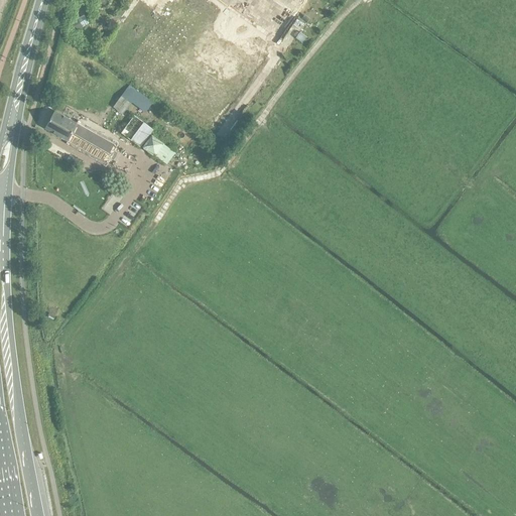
[(74,33),(84,27),(77,17),(68,23),(74,33)]
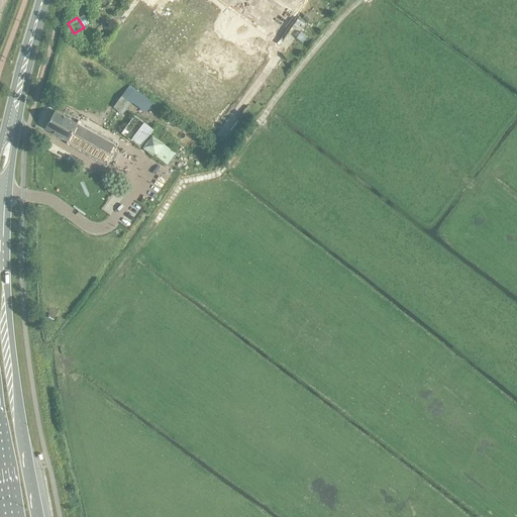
[(132,102),(146,112),(154,101),(130,84),(121,96),(113,107),(123,115),(131,104),(132,102)]
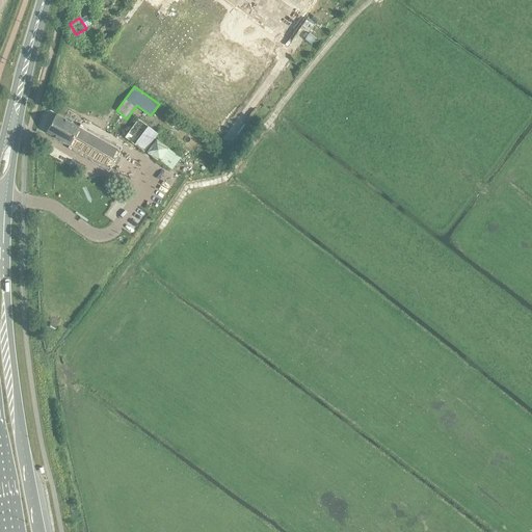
[(118,149),(108,143),(57,113),(47,132),(109,166),(110,164),(115,167),(123,155),(117,152),(118,149)]
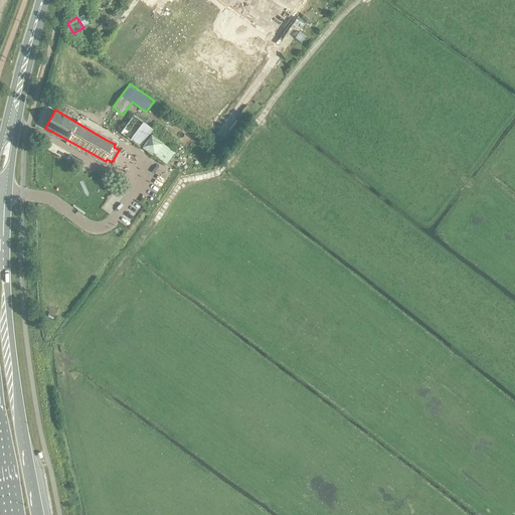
[(152,134),(150,133),(153,129),(134,115),(121,133),(140,147),(141,145),(155,155),(167,163),(175,152),(164,144),(164,143),(152,134)]
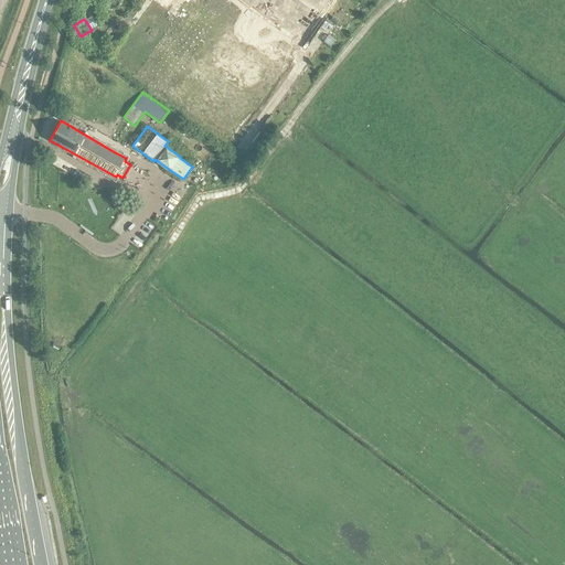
[(73,176),(84,181),(87,176),(76,170),(73,176)]
